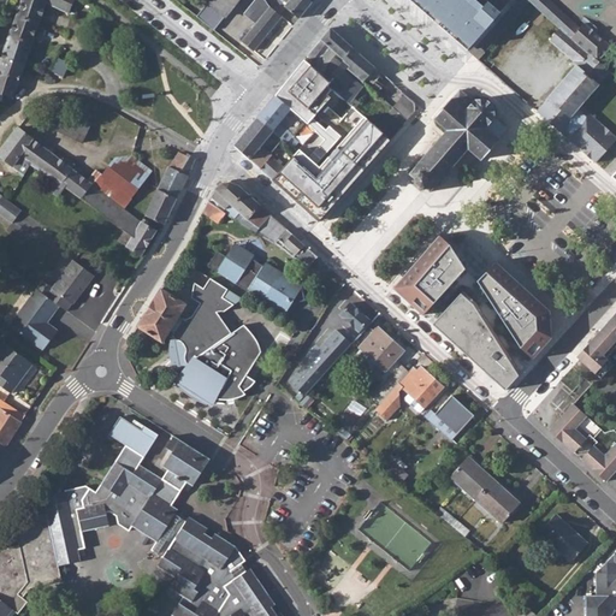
[(45,0),(22,0),(17,16),(39,23),(46,3),(47,0),(46,0),(45,0)]
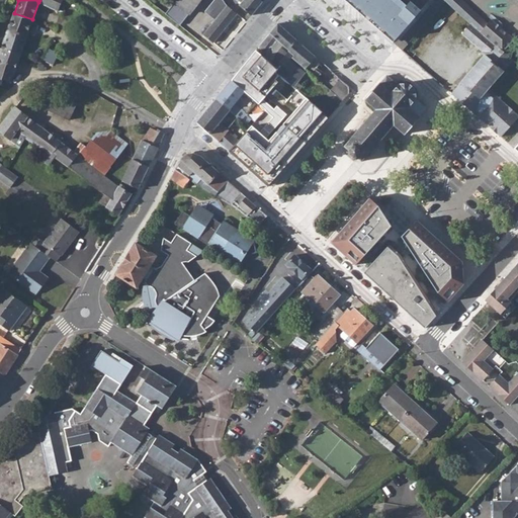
[(38,2),(58,11),(62,0),(38,0),(39,0),(38,2)]
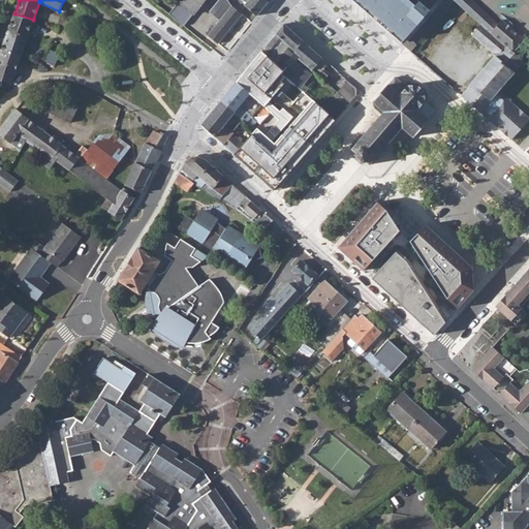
[(180,0),(169,14),(182,24),(184,26),(205,0),(180,0)]
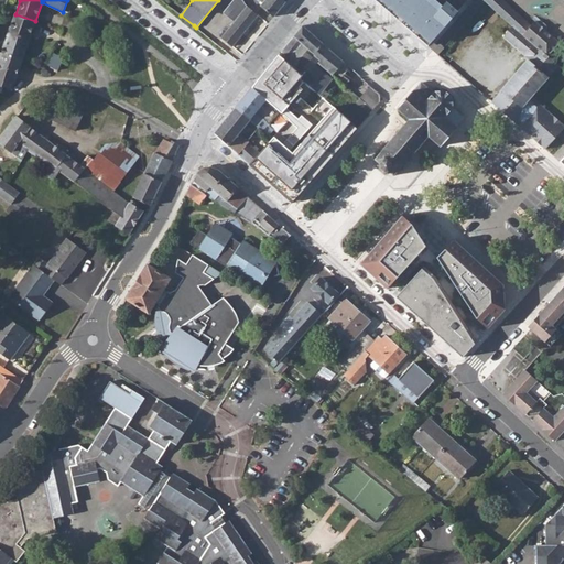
[(273,17),(285,1),(283,0),(259,0),(263,3),(260,7),(273,17)]
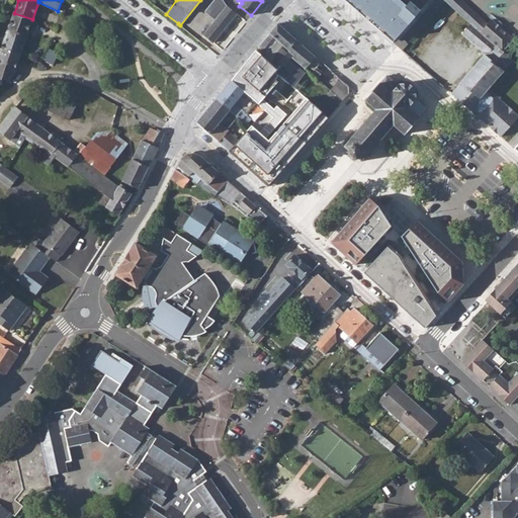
[(342,0),(391,45),(394,41),(420,12),(430,0),(342,0)]
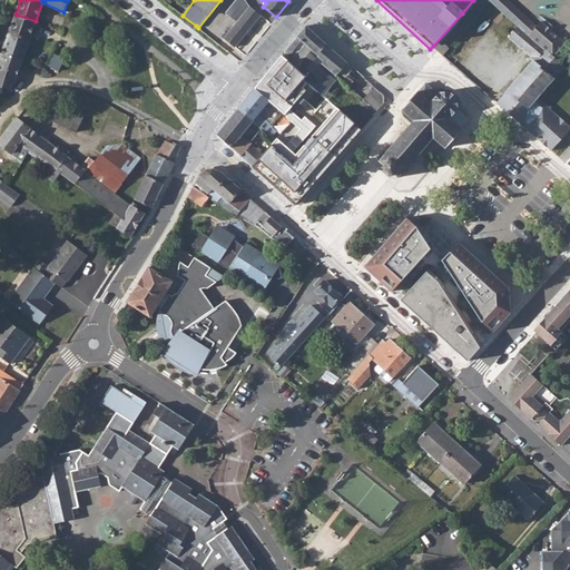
[(518,26),(528,36),(537,26),(508,0),(490,0),(491,0),(518,26)]
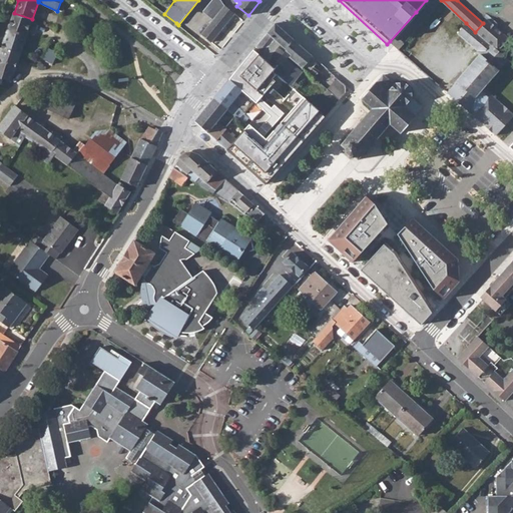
[(210,42),(234,13),(224,5),(200,34),(210,42)]
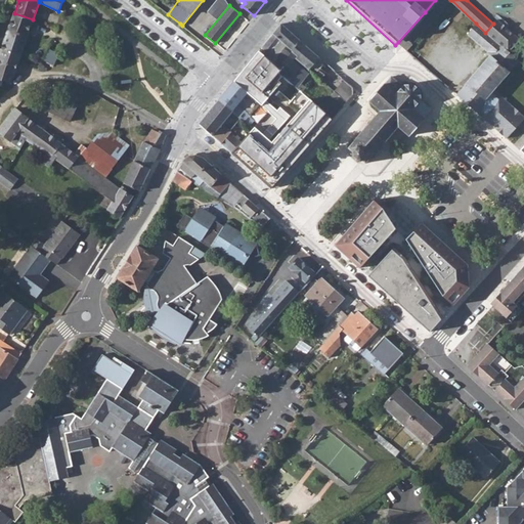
[(20,56),(33,19),(14,13),(1,50),(20,56)]
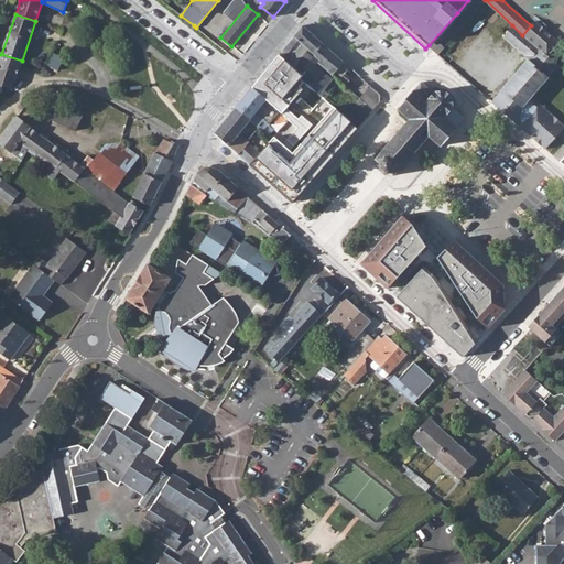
[(548,56),(560,43),(534,21),(531,25),(522,35),(548,56)]
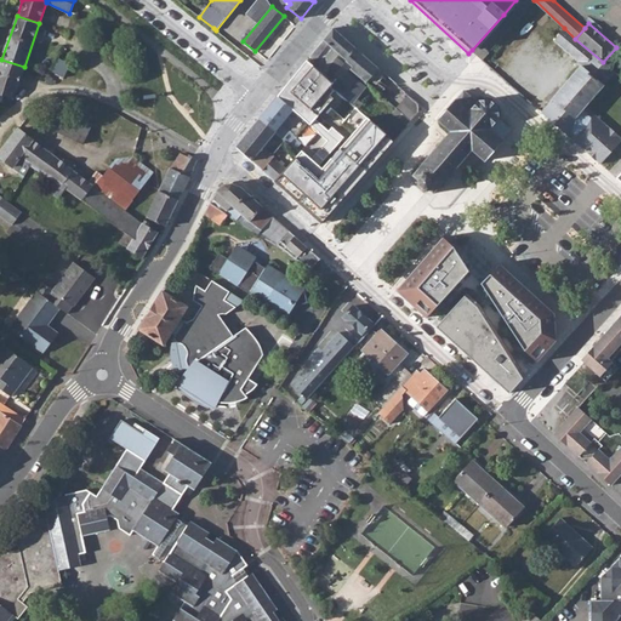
[(379,83),(386,74),(332,28),(311,57),(319,64),(320,64),(334,47),(346,60),(345,61),(352,67),(349,69),(380,95),(385,89),(379,83)]
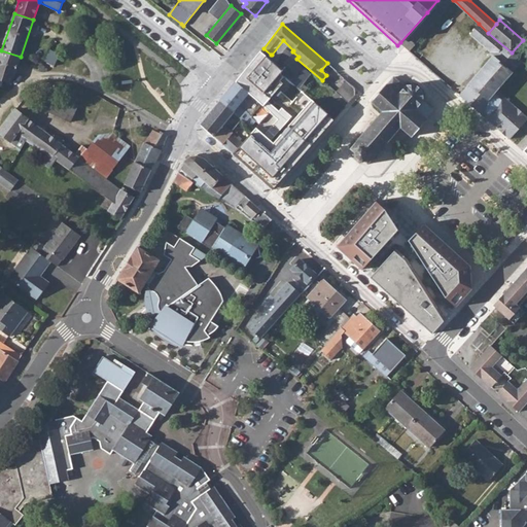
[(512,71),(522,61),(512,53),(488,33),(479,24),(470,34),(494,55),(459,96),(482,115),(482,114),(492,104),(488,101),(496,91),(513,72),(512,71)]
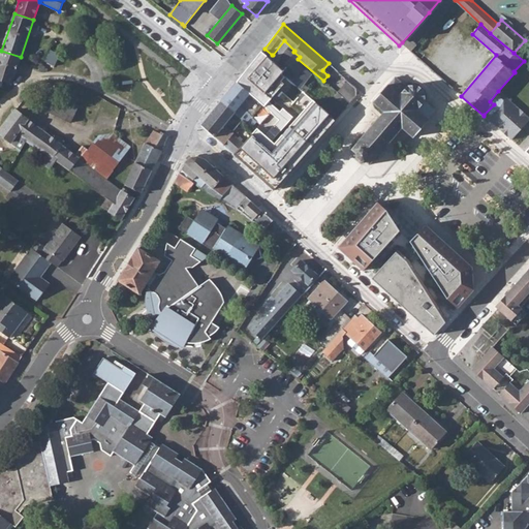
[(297,86),(303,79),(297,74),(302,68),(298,65),(299,63),(289,56),(293,52),(294,51),(284,40),(273,55),(272,55),(270,58),(285,70),(282,73),(286,76),(297,86)]
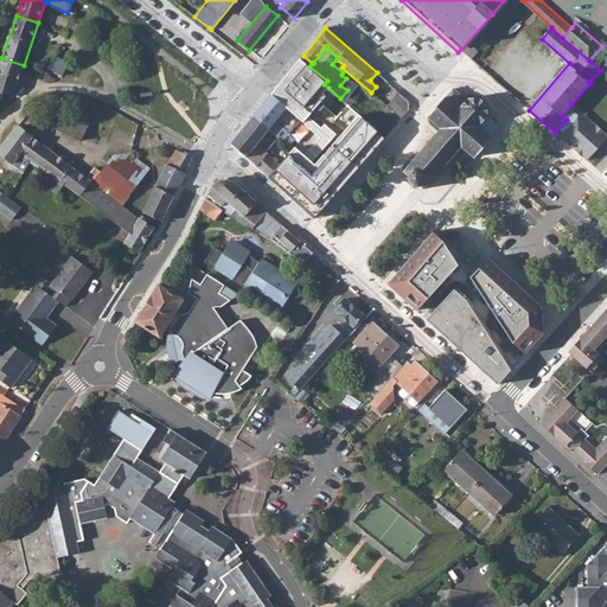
[(62,76),(69,63),(57,57),(51,70),(62,76)]
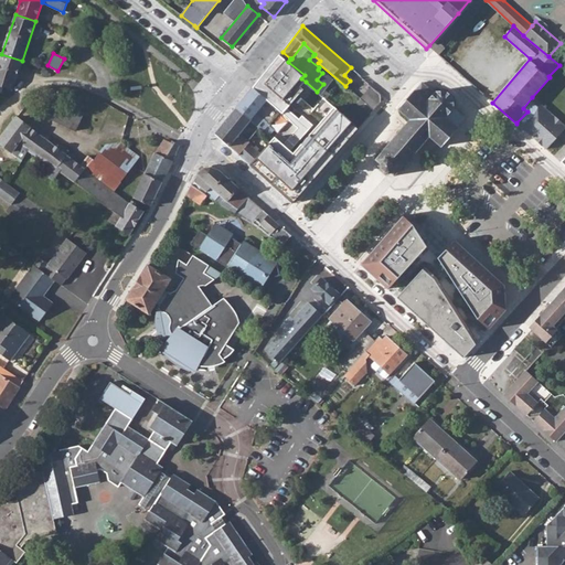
[(0,86),(11,91),(22,61),(1,54),(0,56),(0,86)]
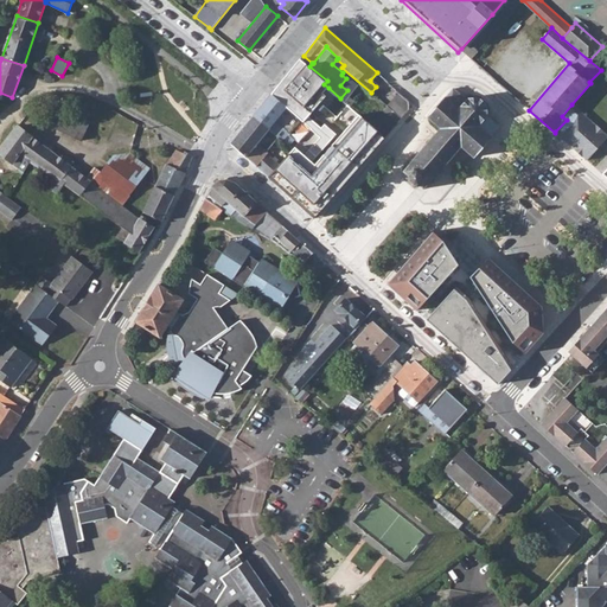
[(318,98),(328,88),(324,84),(327,81),(310,66),(301,59),(270,95),(314,133),(321,126),(310,115),(321,102),(318,98)]
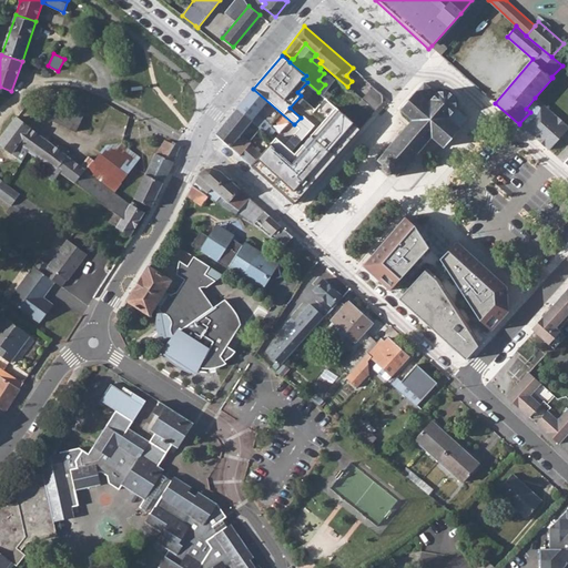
[(413,120),(377,161),(382,164),(379,168),(385,171),(389,175),(391,173),(396,176),(432,137),(444,146),(469,119),(456,109),(456,98),(448,91),(437,92),(424,82),(401,109),(413,120)]
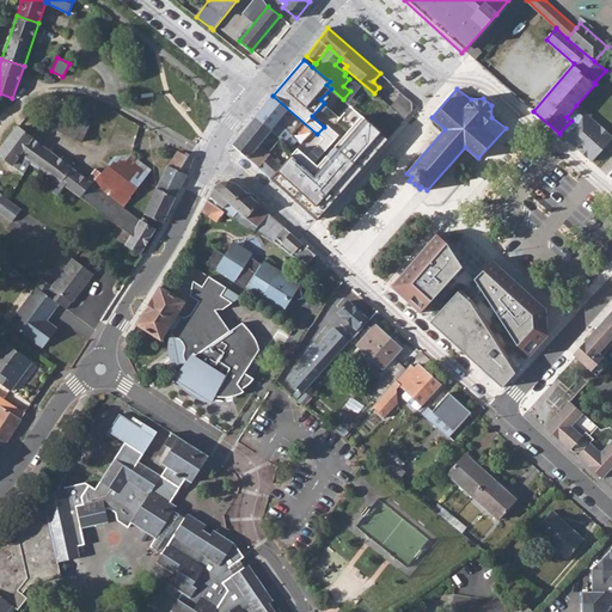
[(405,120),(414,110),(412,102),(403,93),(391,108),(405,120)]
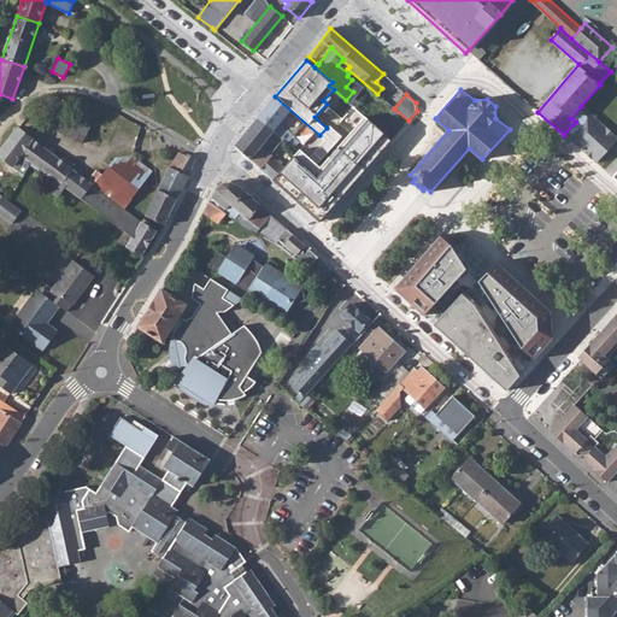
[(299,142),(301,144),(307,135),(311,136),(316,131),(299,117),(292,111),(275,97),(265,109),(281,121),(281,123),(280,124),(299,142)]
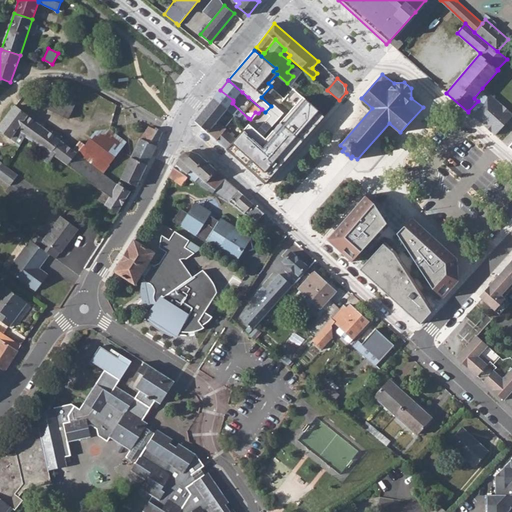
[(23,96),(28,92),(25,88),(20,92),(23,96)]
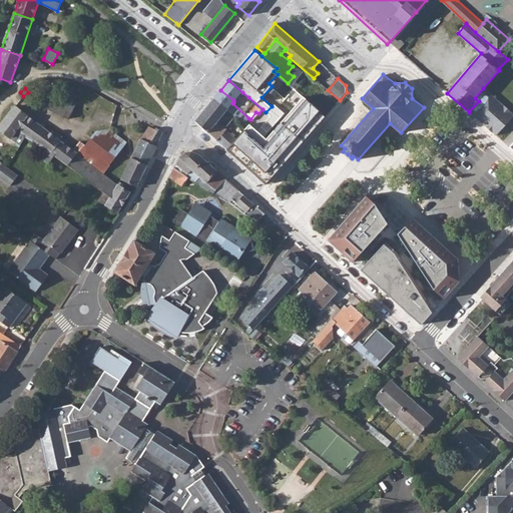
[(497,135),(512,116),(512,114),(483,88),(475,98),(479,101),(469,111),(469,112),(477,119),(497,135)]
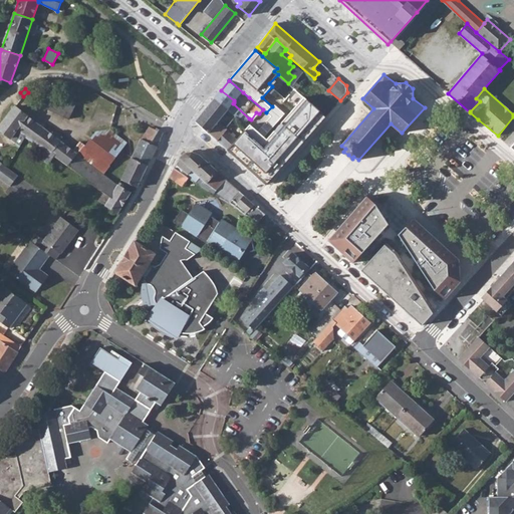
[(244,124),(249,118),(233,103),(234,102),(234,100),(221,90),(214,98),(228,109),(244,124)]
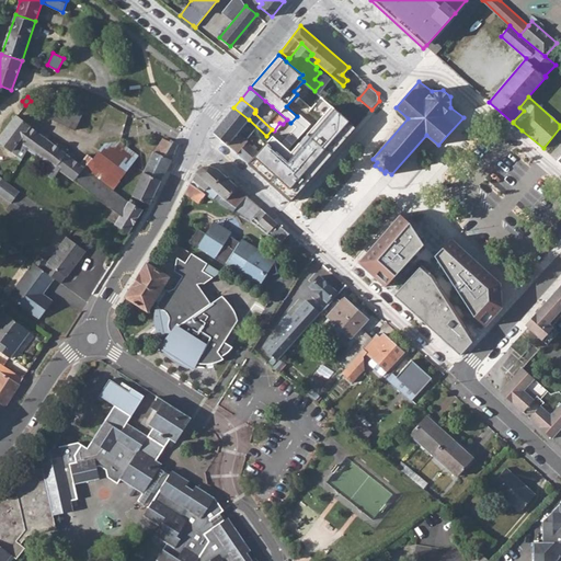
[(75,129),(82,113),(58,102),(56,109),(44,103),(39,114),(75,129)]
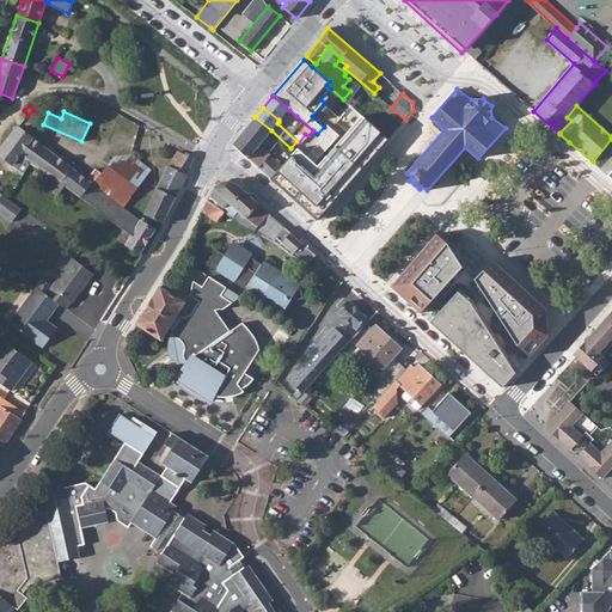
[(389,139),(402,124),(386,111),(374,126),(389,139)]
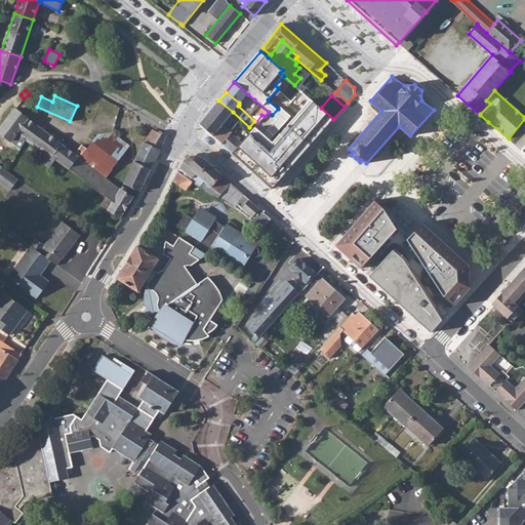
[(309,147),(333,119),(321,108),(311,99),(286,127),(309,147)]
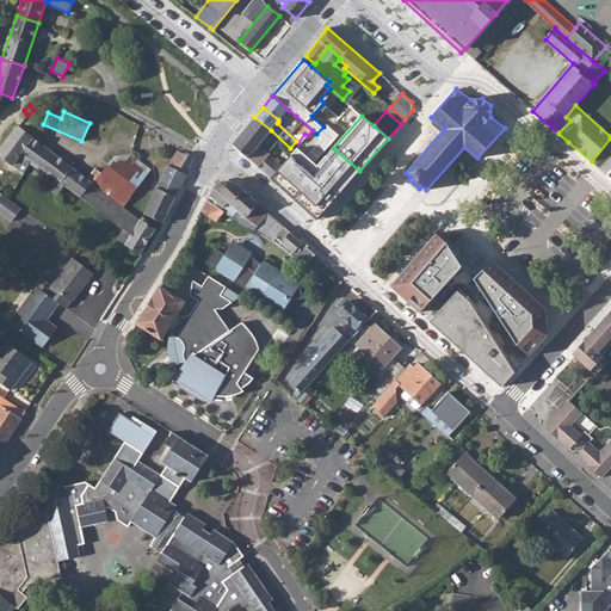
[(271,130),(254,117),(233,144),(258,167),(269,155),(270,154),(269,152),(273,147),(279,139),(271,130)]
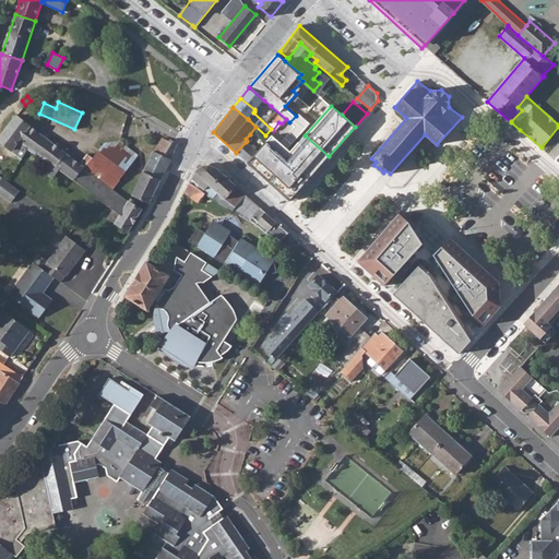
[(167,121),(171,115),(165,110),(161,117),(167,121)]
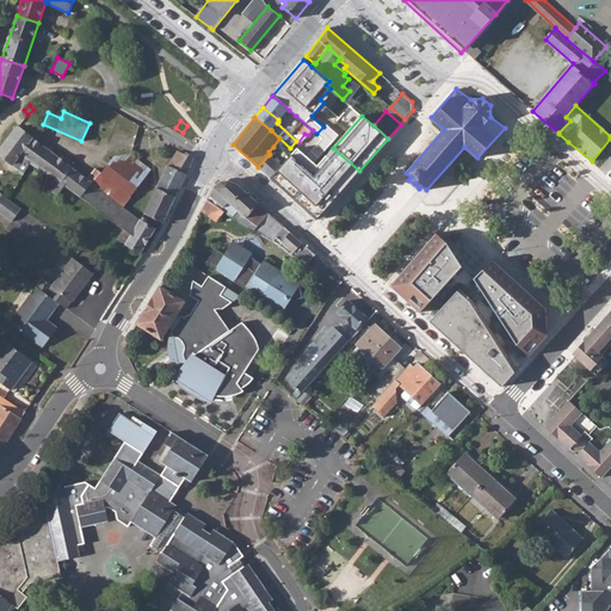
[(325,128),(323,127),(316,134),(329,146),(339,135),(327,124),(325,128)]
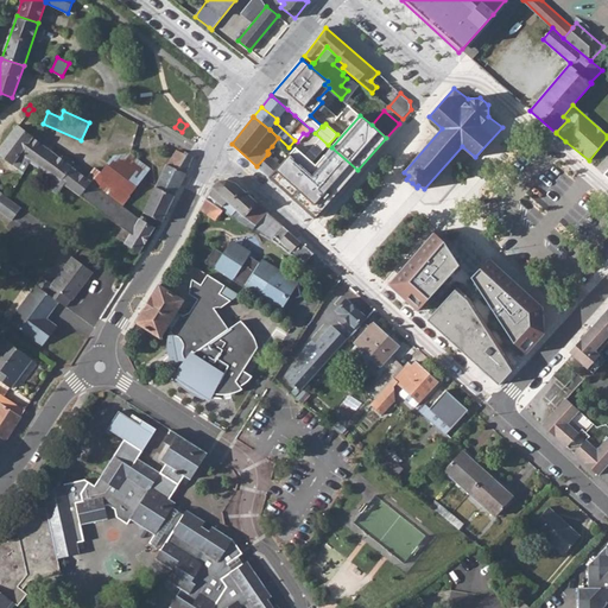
[(43,146),(46,143),(35,133),(35,134),(31,132),(29,135),(18,126),(0,147),(0,153),(24,172),(30,162),(43,146)]
